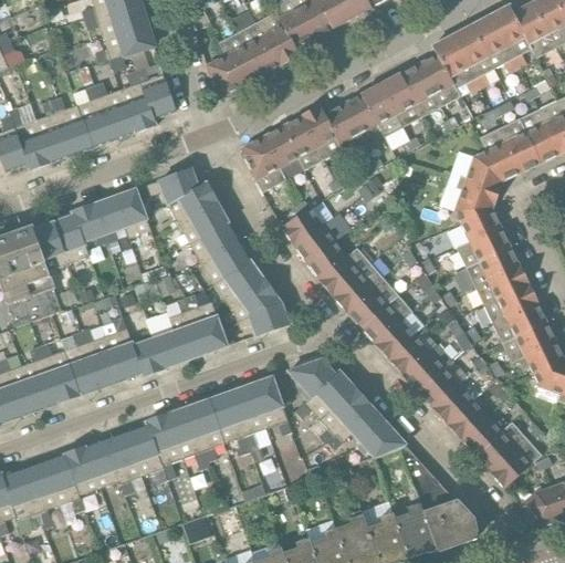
[(85,21),(142,3),(140,0),(92,0),(94,7),(82,11),(85,21)]
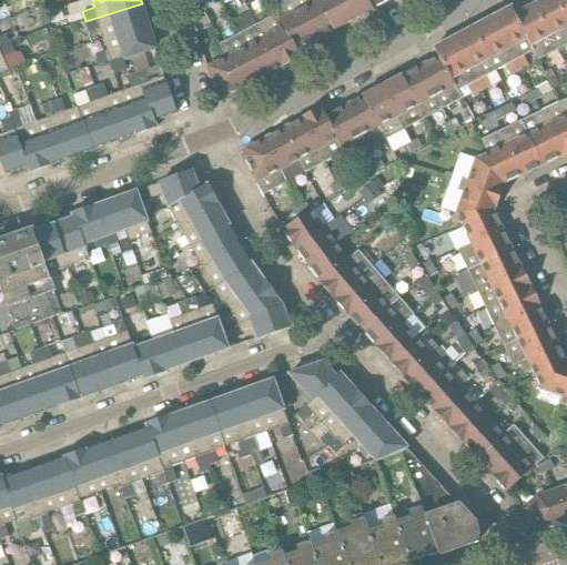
[(196,0),(190,3),(194,19),(206,13),(204,9),(200,0),(196,0)]
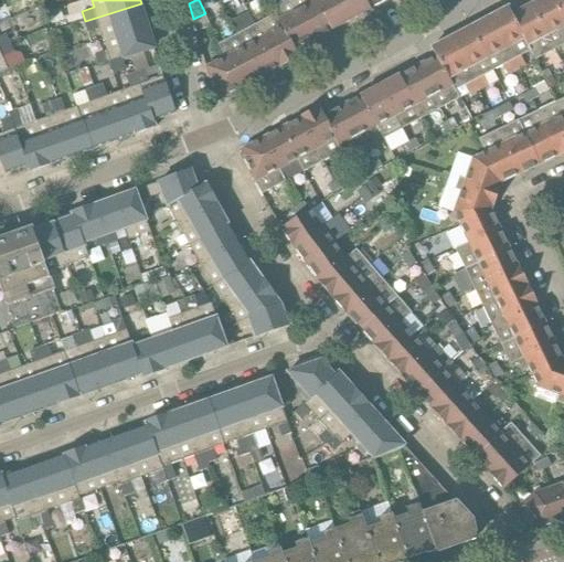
[(199,0),(203,9),(210,6),(206,0),(199,0)]
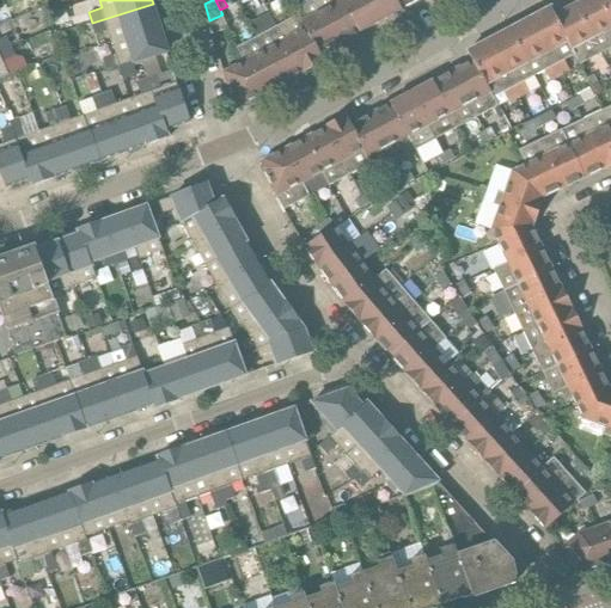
[(321,51),(342,40),(321,0),(305,0),(294,6),(298,13),(321,51)]
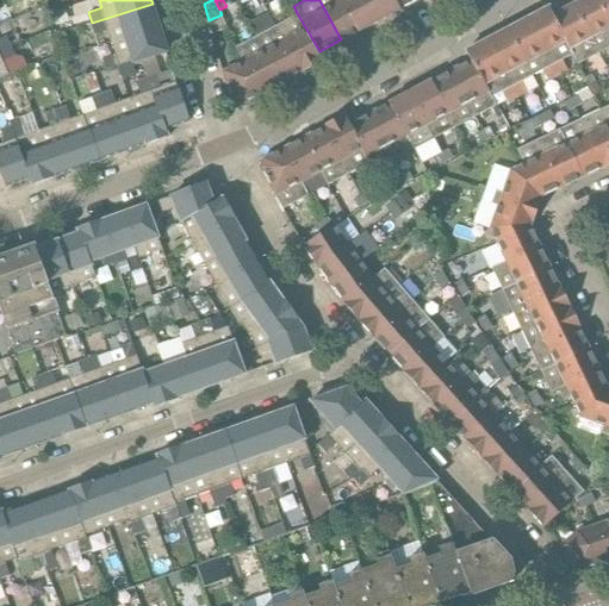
[(319,0),(341,39),(360,30),(345,0),(319,0)]
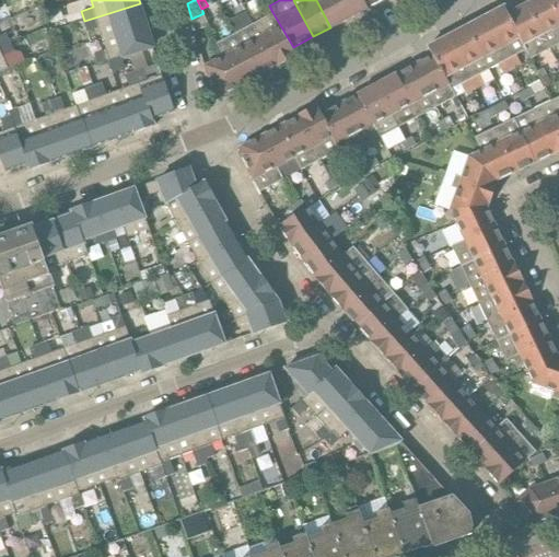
[(316,0),(330,27),(350,18),(340,0),(316,0)]
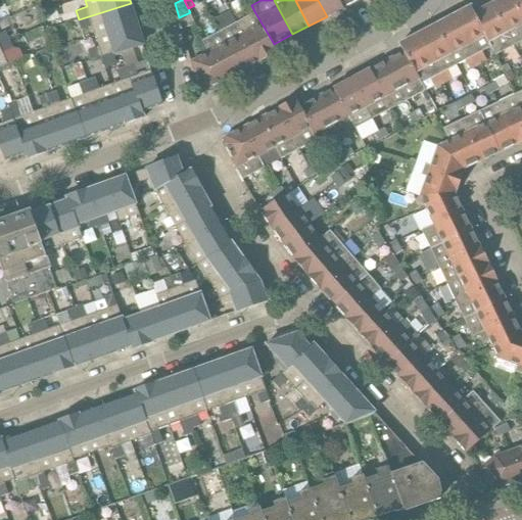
[(318,0),(327,16),(342,7),(338,0),(318,0)]
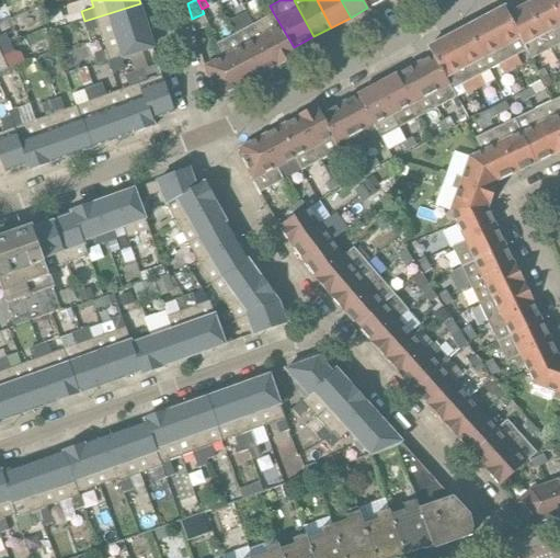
[(550,47),(559,43),(559,19),(549,0),(534,0),(527,3),(550,47)]
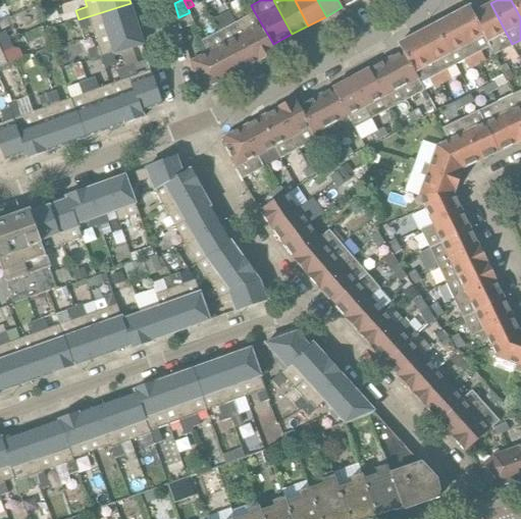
[(511,0),(520,17),(520,0),(511,0)]
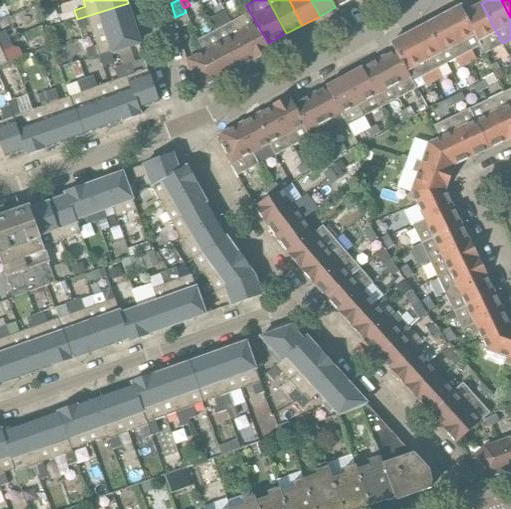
[(94,35),(134,22),(128,3),(77,19),(80,28),(91,24),(94,35)]
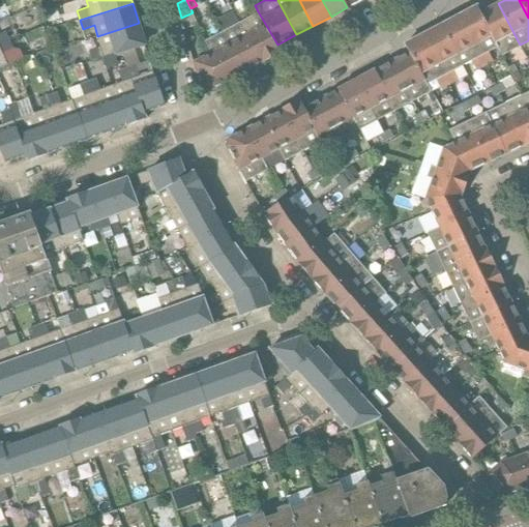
[(502,55),(520,45),(498,3),(480,12),(498,46),(502,55)]
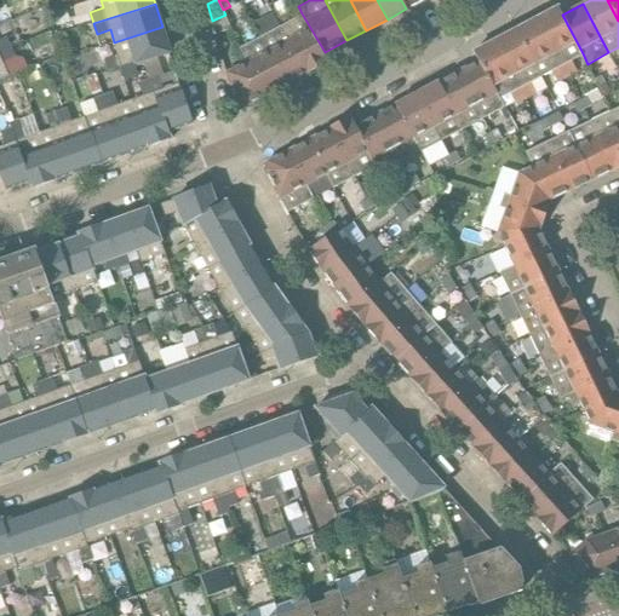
[(583,53),(562,15),(557,6),(538,16),(569,75),(578,70),(573,59),(583,53)]
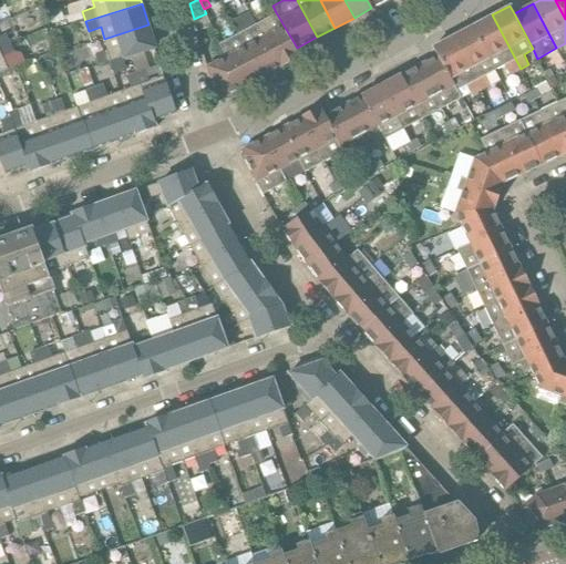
[(301,55),(297,48),(276,12),(258,22),(281,65),(301,55)]
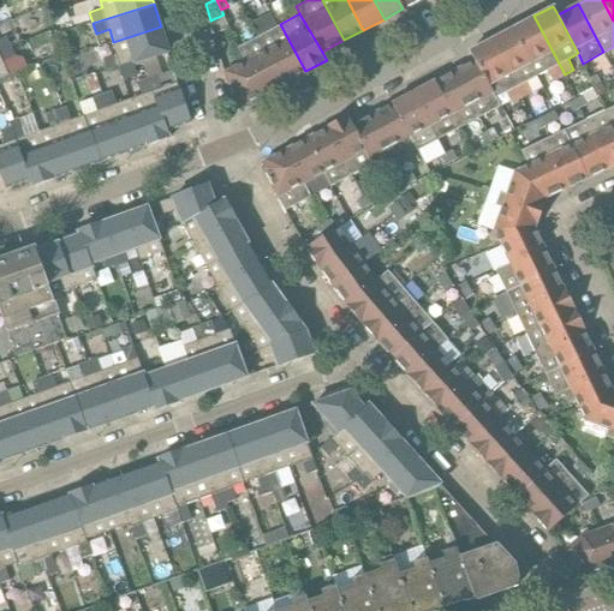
[(214,31),(230,27),(224,15),(210,21),(214,31)]
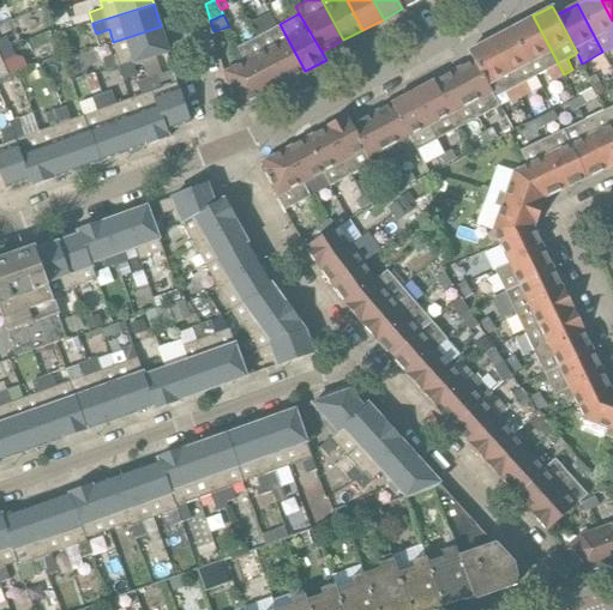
[(553,80),(564,74),(533,16),(511,28),(536,74),(547,68),(553,80)]
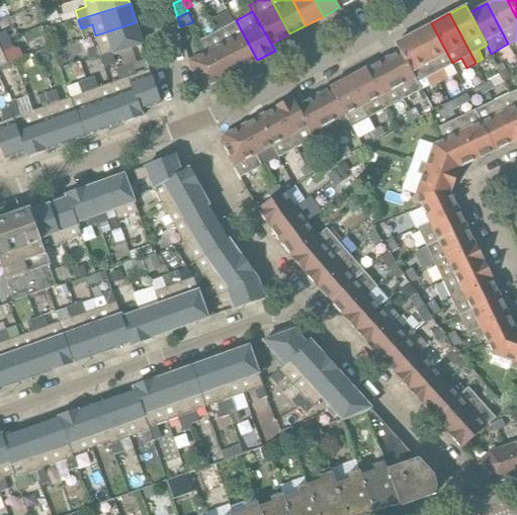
[(240,69),(257,60),(236,20),(219,29),(240,69)]
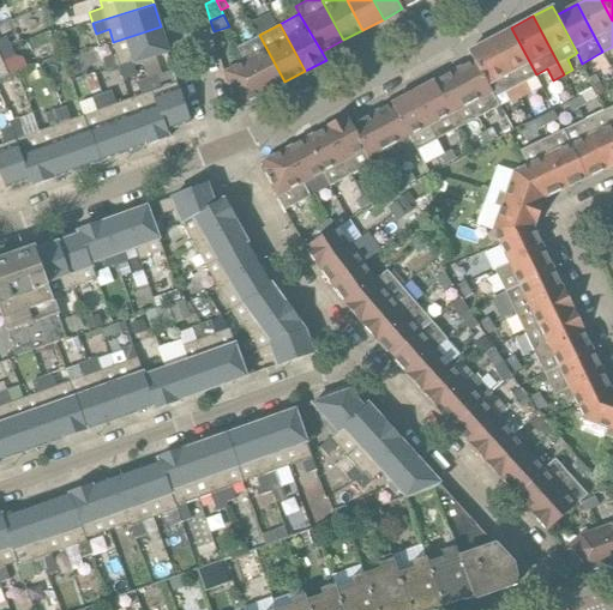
[(133,61),(168,50),(161,26),(113,42),(116,53),(103,58),(107,68),(133,61)]
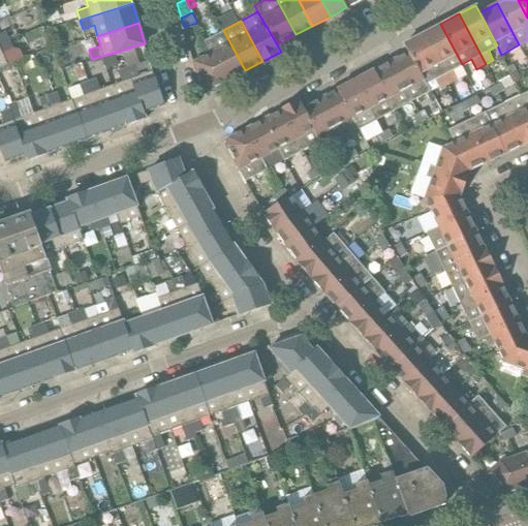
[(454,69),(462,64),(440,24),(424,33),(451,82),(458,78),(454,69)]
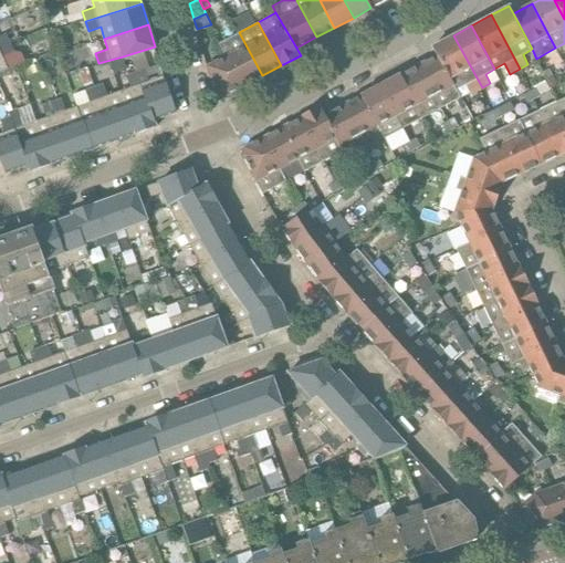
[(0,47),(11,41),(7,31),(0,34),(0,47)]
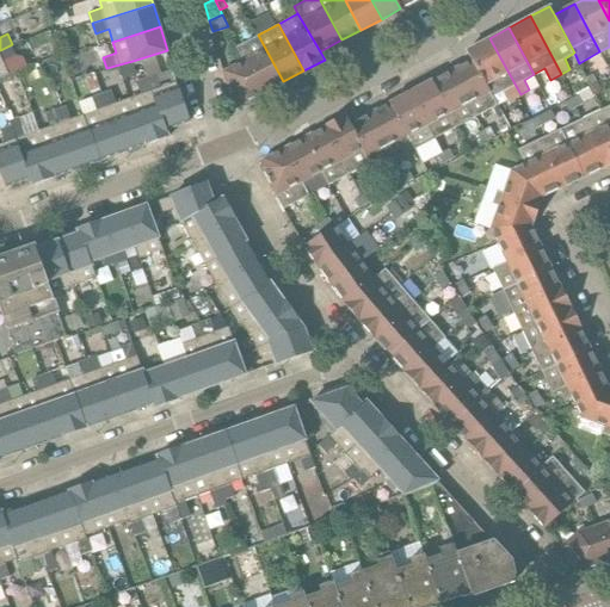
[(263,93),(283,81),(258,35),(238,45),(244,59),(263,93)]
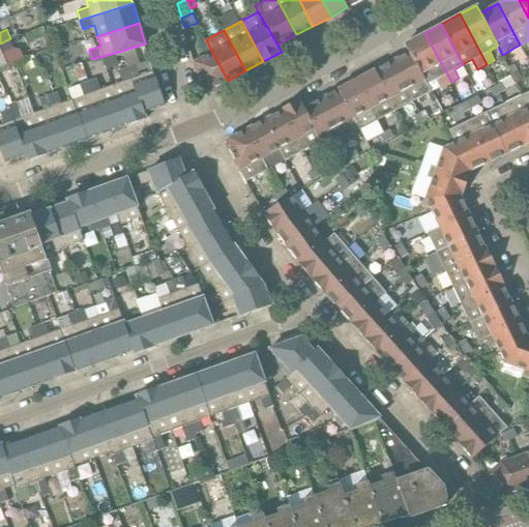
[(454,88),(451,82),(424,33),(404,44),(408,51),(430,91),(440,86),(441,88),(446,85),(449,91),(454,88)]
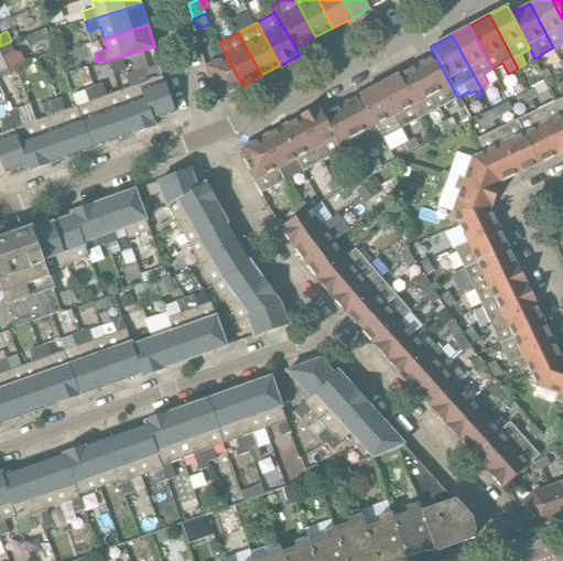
[(0,71),(9,67),(3,56),(15,50),(11,41),(0,46),(0,71)]
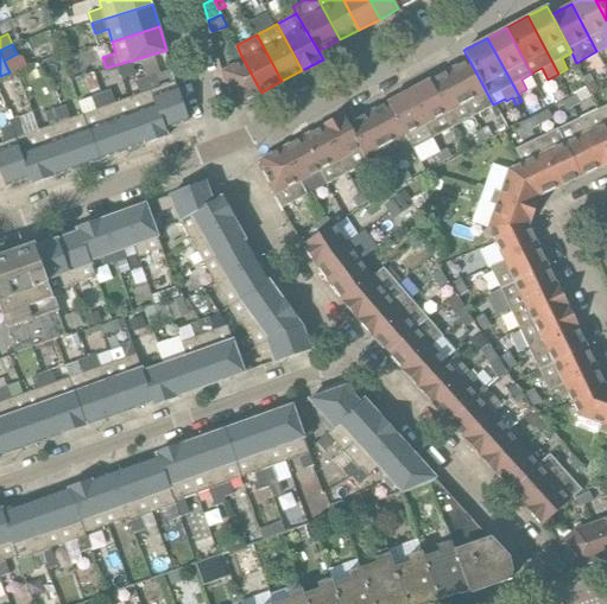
[(241,103),(261,93),(242,58),(222,69),(232,100),(241,103)]
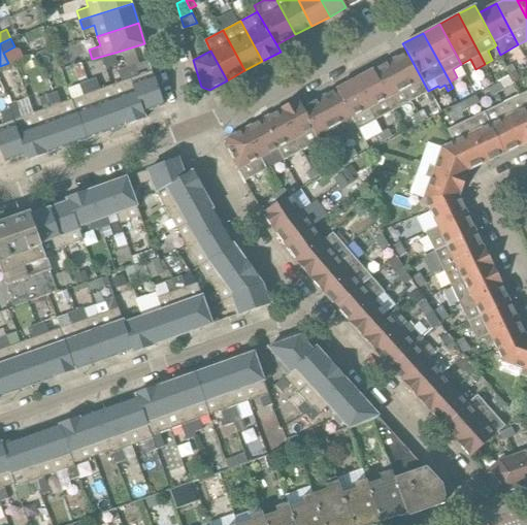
[(413,99),(428,91),(406,51),(391,59),(413,99)]
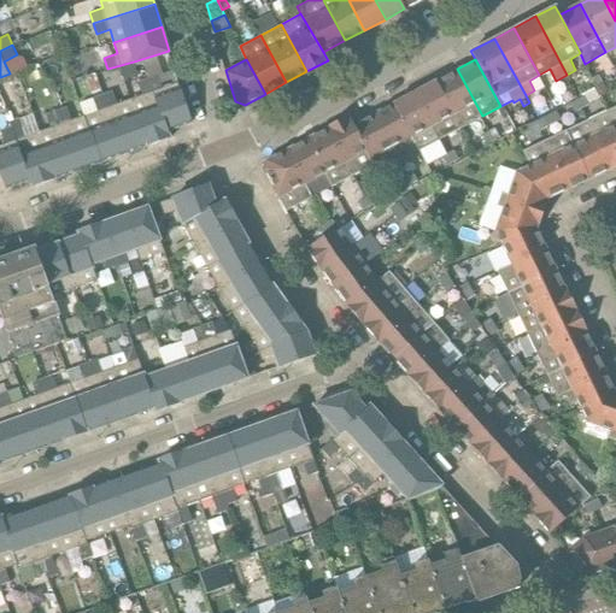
[(462,127),(482,116),(457,69),(436,80),(462,127)]
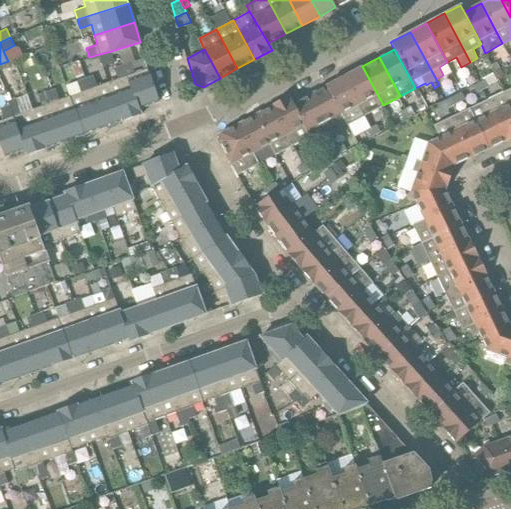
[(496,70),(502,67),(498,60),(493,63),(496,70)]
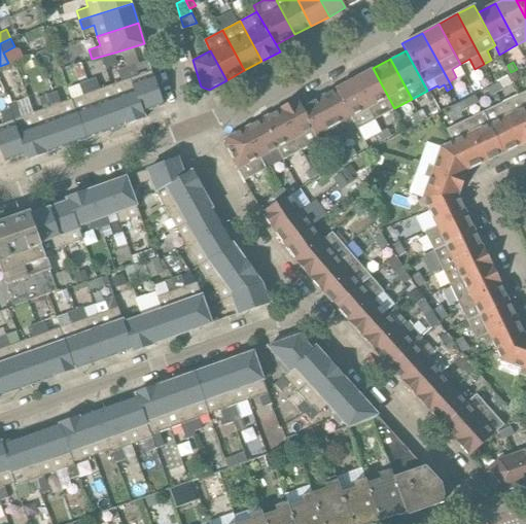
[(128,66),(131,77),(140,74),(136,63),(128,66)]
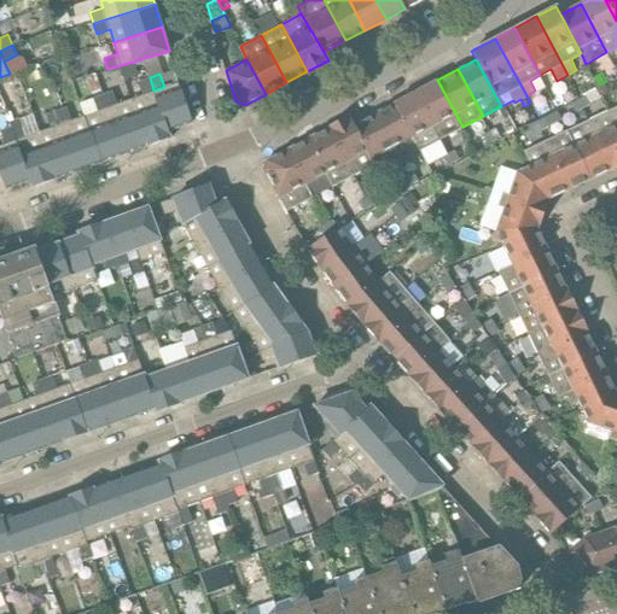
[(153,91),(150,77),(138,81),(143,94),(153,91)]
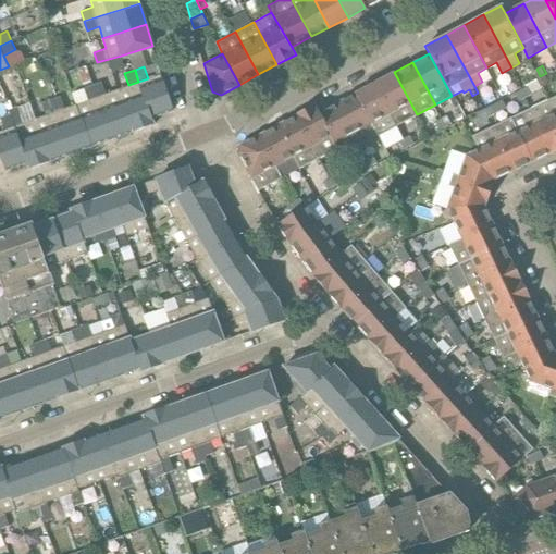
[(396,125),(417,114),(394,72),(374,82),(396,125)]
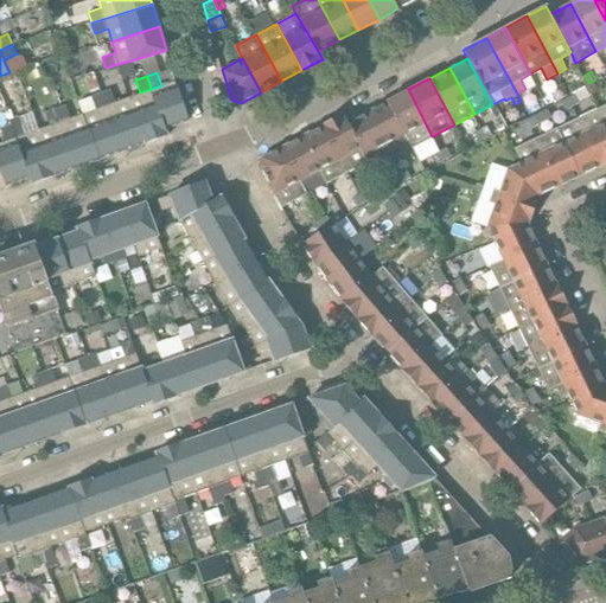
[(166,127),(189,120),(176,79),(161,85),(151,89),(160,116),(163,116),(166,127)]
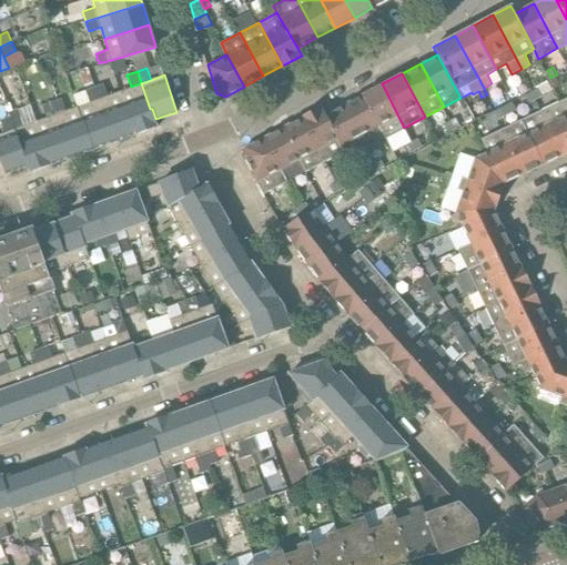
[(95,86),(100,98),(109,94),(105,82),(95,86)]
